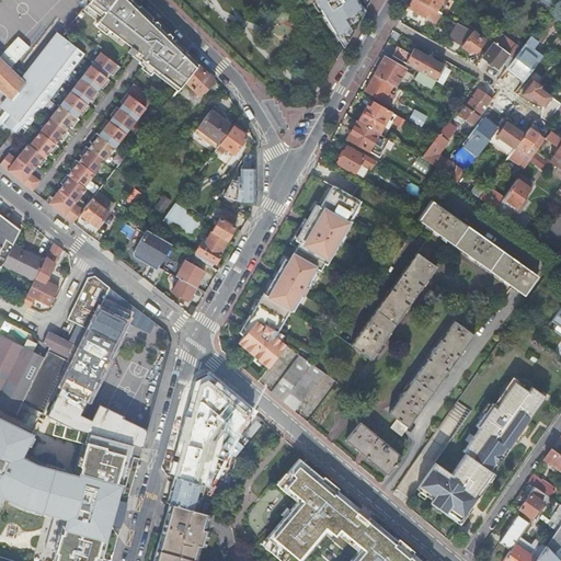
[(184,82),(197,65),(160,29),(130,0),(89,0),(90,0),(86,6),(102,18),(99,22),(133,50),(130,53),(138,59),(178,91),(180,88),(184,82)]
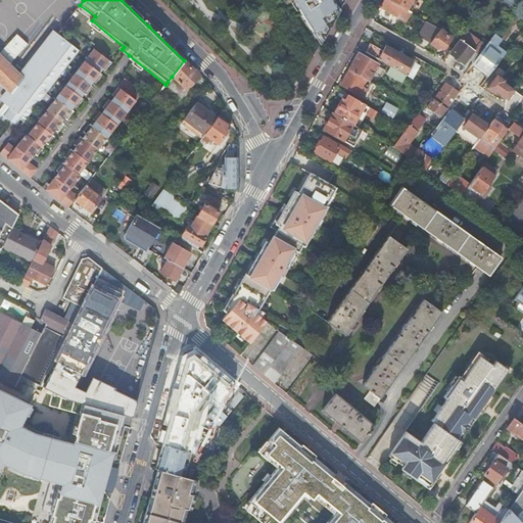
[(337,14),(338,14),(335,9),(338,7),(337,7),(333,0),(293,0),(293,1),(298,10),(313,32),(316,30),(323,40),(337,14)]
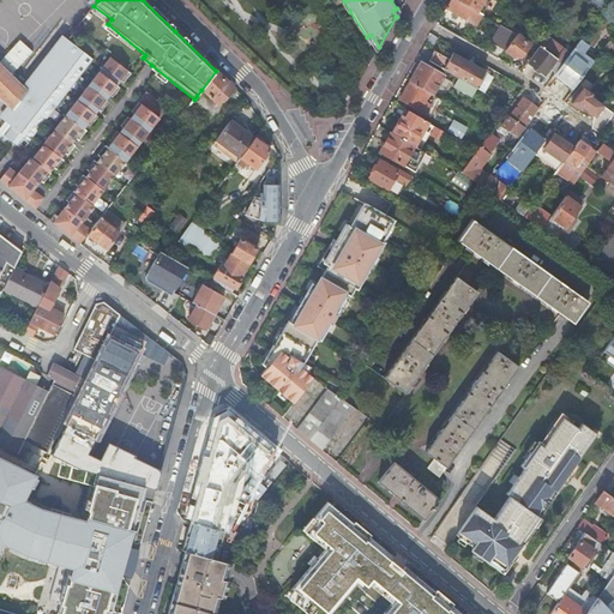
[(459,1),(457,0),(451,0),(446,8),(453,13),(458,16),(476,26),(483,14),(479,12),(459,1)]
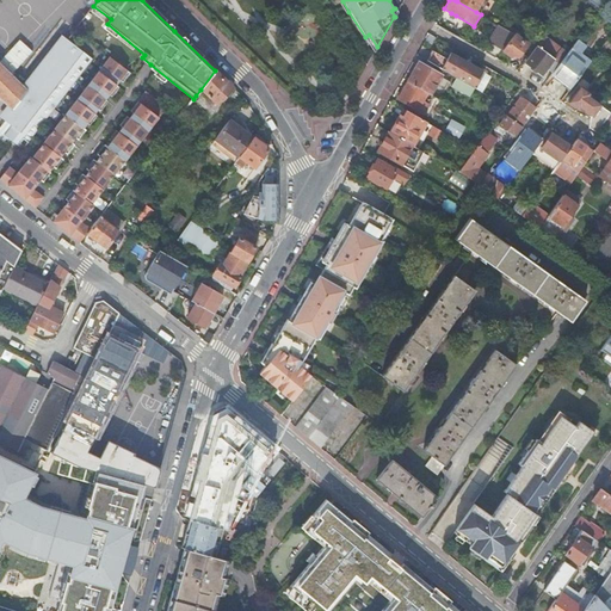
[(482,0),(457,0),(457,1),(476,12),(482,0)]
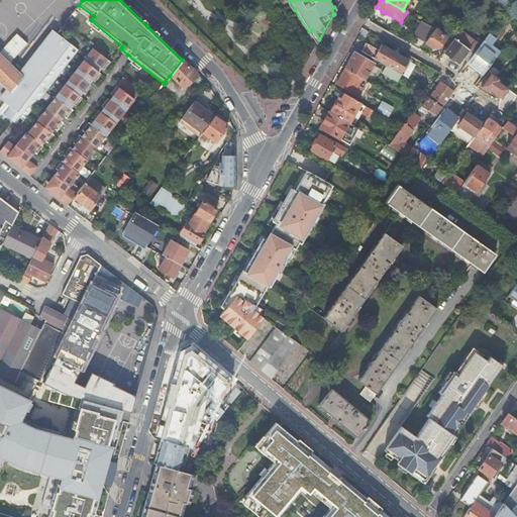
[(447,24),(443,20),(438,27),(441,29),(442,30),(447,24)]
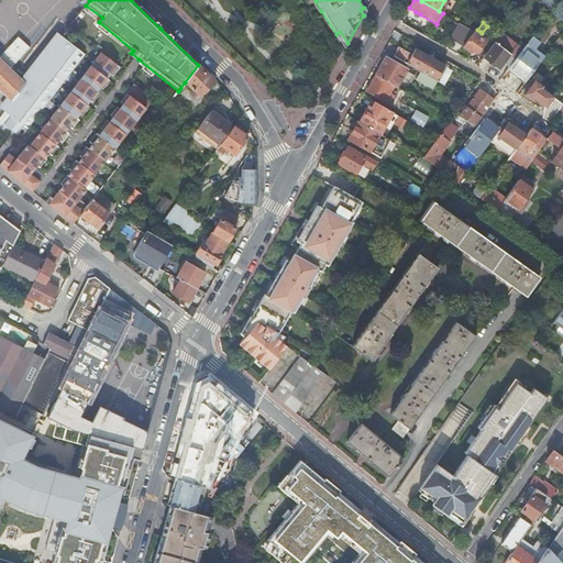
[(465,46),(475,32),(461,24),(452,39),(465,46)]
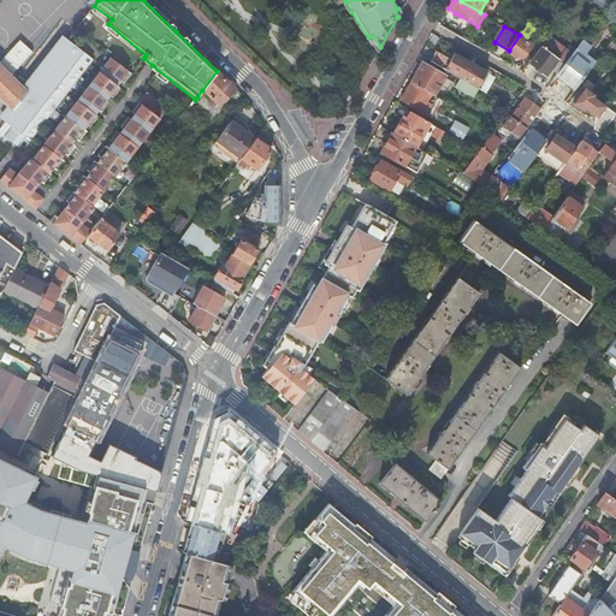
[(380,47),(372,35),(368,37),(367,37),(378,53),(380,47)]
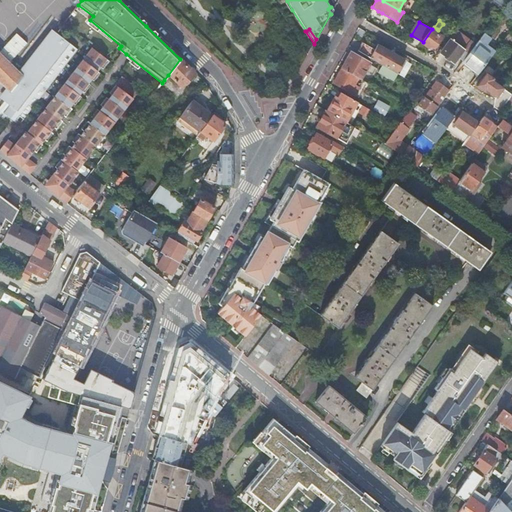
[(443,38),(432,29),(423,42),(422,43),(429,48),(431,45),(435,48),(443,38)]
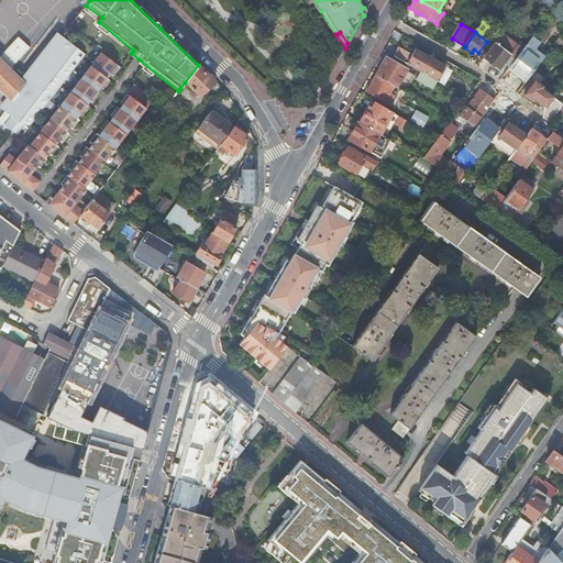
[(506,62),(511,66),(523,50),(503,34),(485,58),(499,69),(505,64),(506,62)]
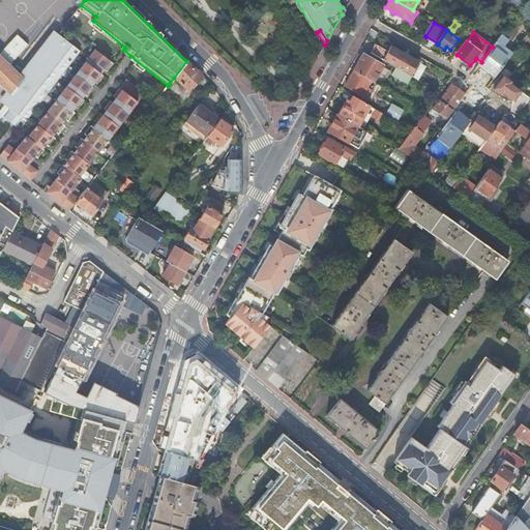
[(10,95),(4,105),(12,111),(7,117),(21,127),(80,51),(58,34),(24,79),(10,95)]
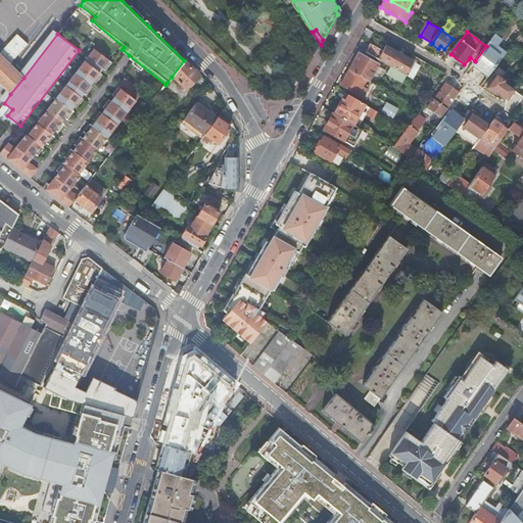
[(16,35),(0,52),(11,62),(28,44),(16,35)]
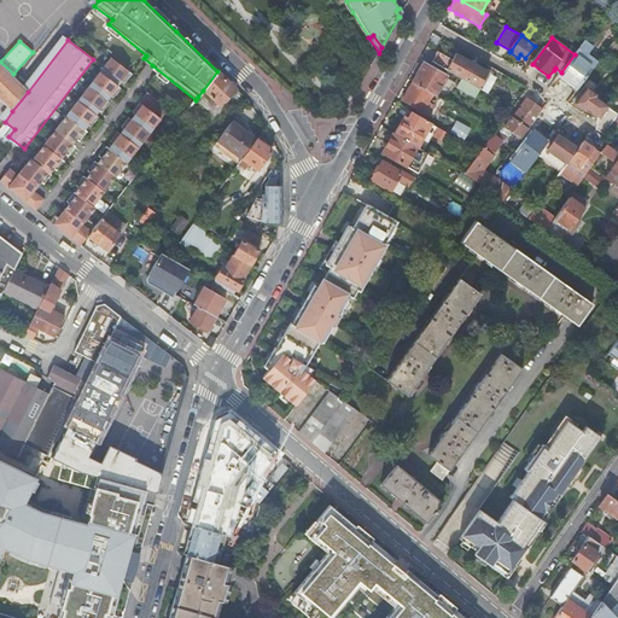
[(594,48),(584,41),(575,53),(575,54),(561,73),(560,74),(579,88),(595,68),(586,60),(589,56),(594,48)]
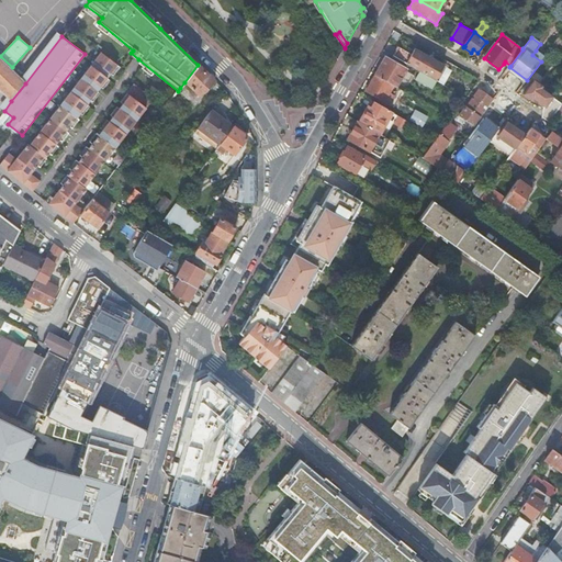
[(400,48),(394,57),(409,66),(426,76),(437,81),(445,68),(416,52),(414,56),(400,48)]
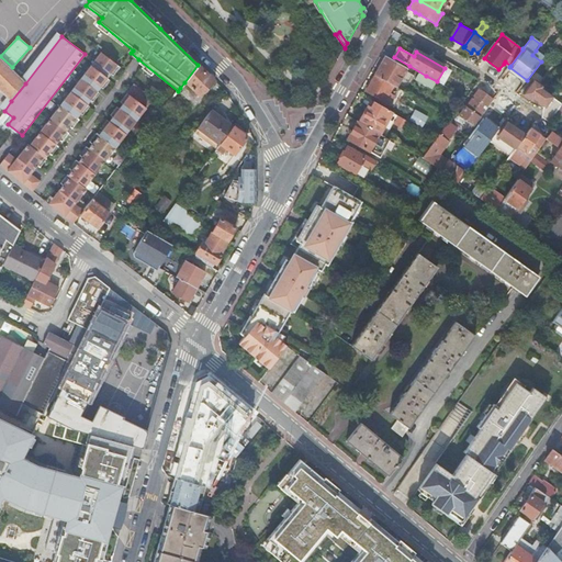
[(544,57),(536,51),(532,55),(541,62),(544,57)]
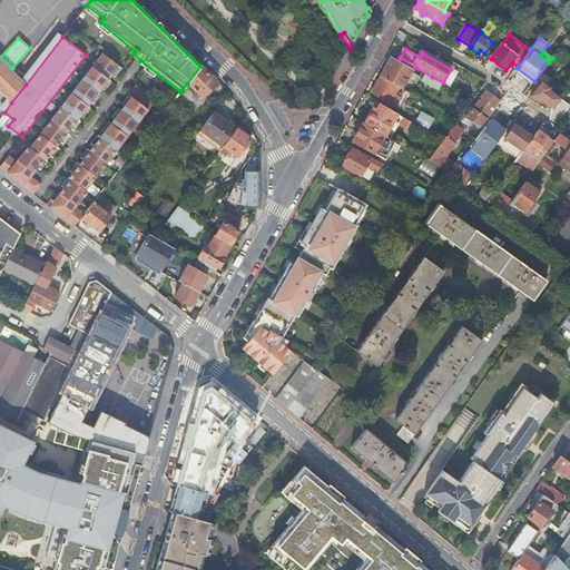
[(123,68),(120,66),(104,53),(31,146),(30,144),(18,159),(10,154),(0,166),(0,167),(32,194),(40,184),(31,177),(38,168),(41,170),(48,161),(47,160),(50,156),(52,158),(60,149),(57,147),(61,143),(64,145),(70,135),(68,134),(71,129),(74,130),(81,121),(78,119),(82,115),(85,117),(91,108),(89,106),(92,101),(95,104),(101,95),(99,92),(102,88),(105,90),(112,81),(109,79),(112,75),(116,77),(123,68)]
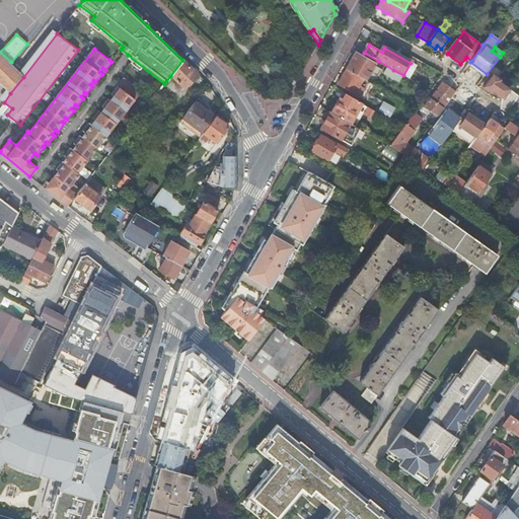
[(4,102),(10,93),(23,77),(0,55),(0,83),(9,92),(2,101),(4,102)]
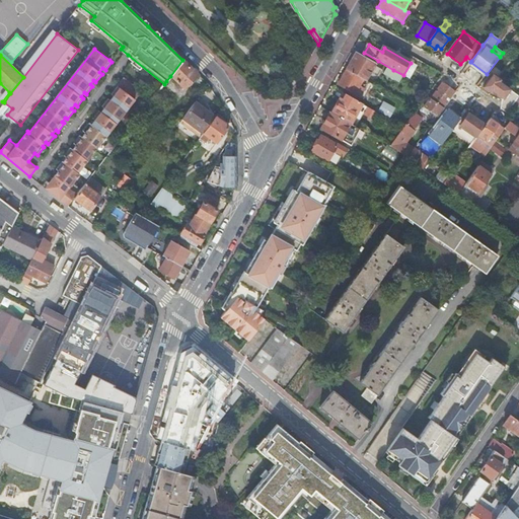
[(364,80),(367,81),(374,68),(375,66),(356,55),(348,70),(364,80)]
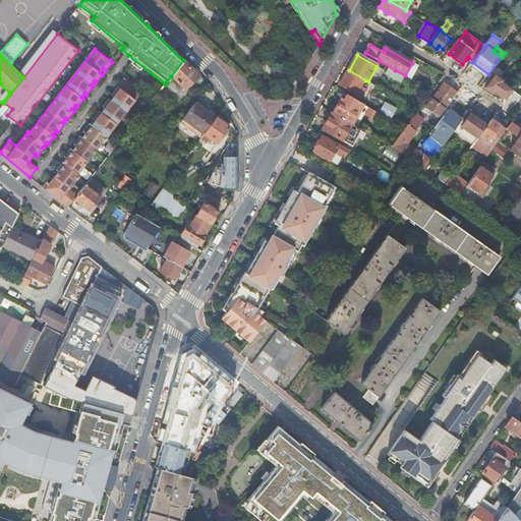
[(185,90),(198,75),(183,60),(171,76),(185,90)]
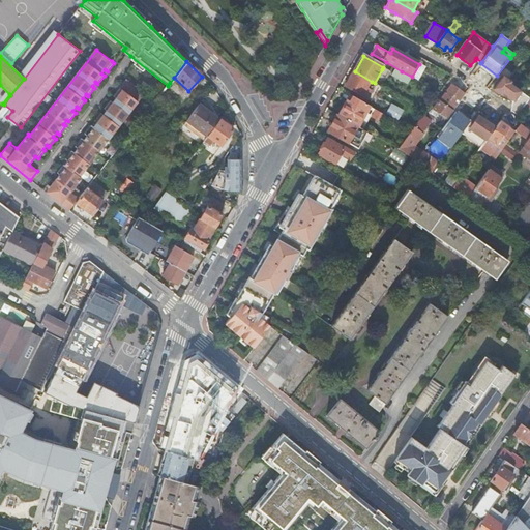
[(402,71),(386,62),(383,67),(382,69),(398,79),(402,71)]
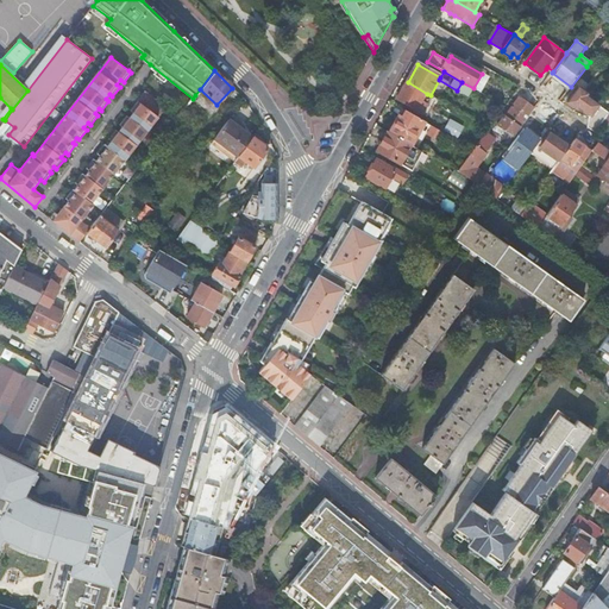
[(422,101),(427,94),(408,82),(397,100),(424,114),(428,105),(422,101)]
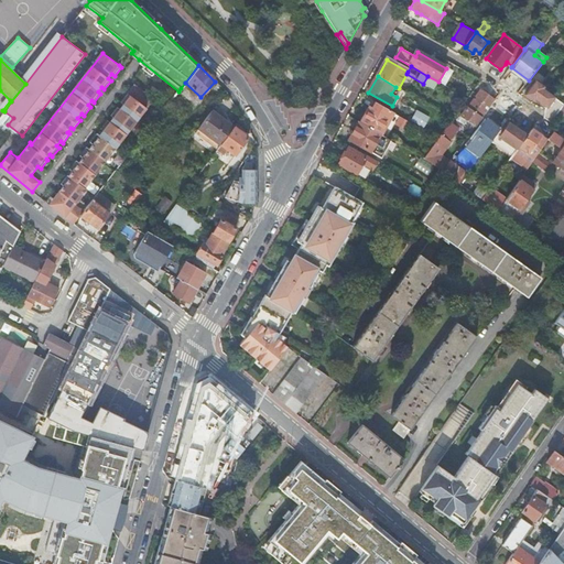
[(438,82),(427,76),(423,84),(435,90),(440,83),(438,82)]
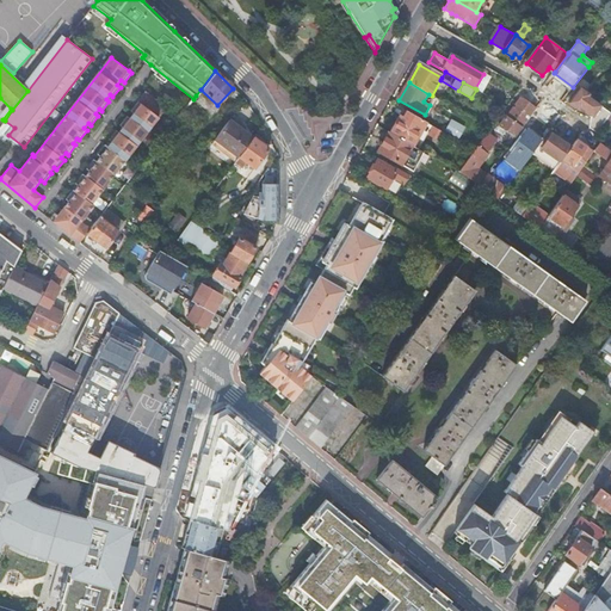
[(591,124),(590,128),(598,133),(603,124),(610,112),(588,96),(590,94),(581,87),(571,103),(579,109),(581,107),(593,116),(591,119),(591,121),(591,124)]
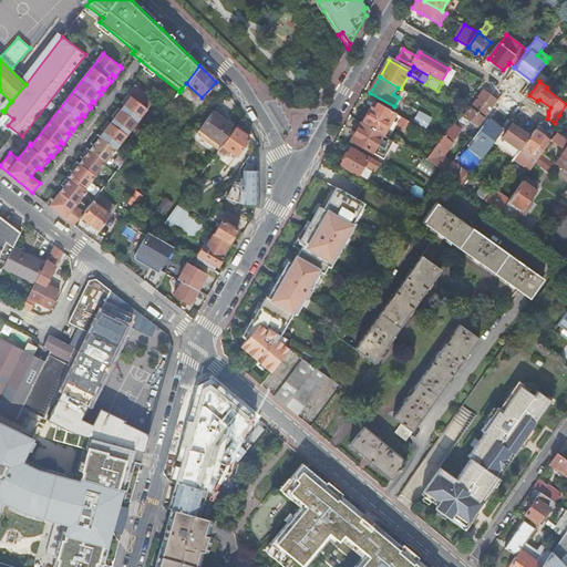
[(53,209),(73,226),(76,217),(78,214),(75,206),(88,191),(85,189),(153,101),(135,86),(122,104),(124,106),(121,111),(119,109),(112,117),(114,120),(111,124),(109,122),(102,131),(104,133),(101,137),(99,135),(91,144),(94,146),(91,151),(88,148),(81,158),(84,160),(81,164),(78,163),(71,172),(73,174),(70,178),(68,176),(61,185),(63,187),(53,200),(59,204),(53,209)]
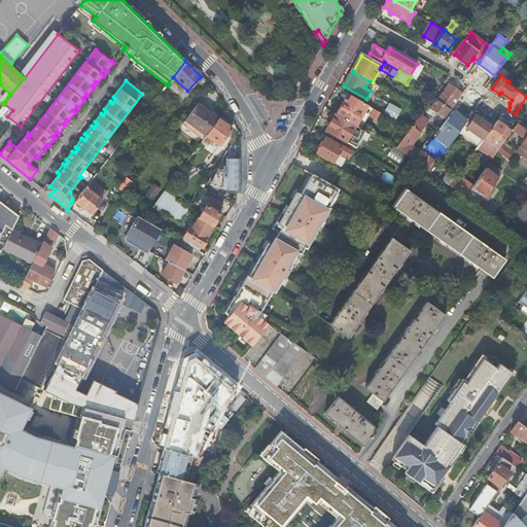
[(373,92),(377,84),(373,82),(370,81),(365,88),(371,91),(373,92)]
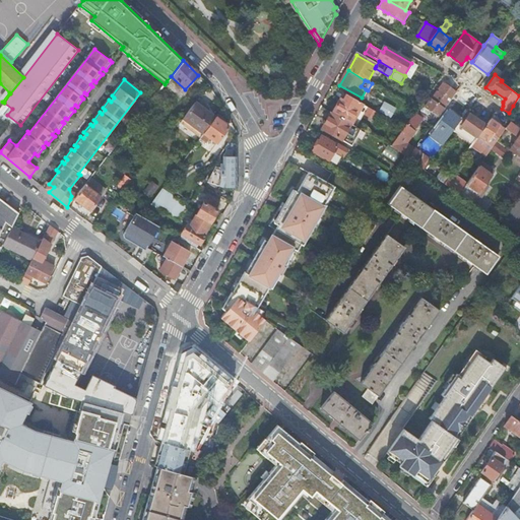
[(179,91),(167,81),(165,84),(157,92),(160,94),(171,103),(179,91)]
